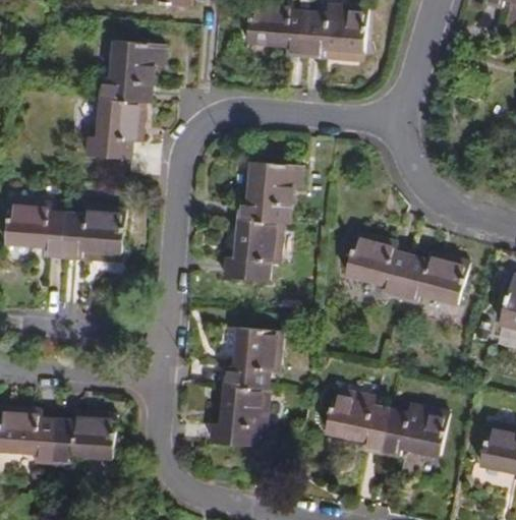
[(284,55),(303,56),(307,13),(289,12),(290,3),(250,0),(249,0),(245,43),(285,46),(284,55)]
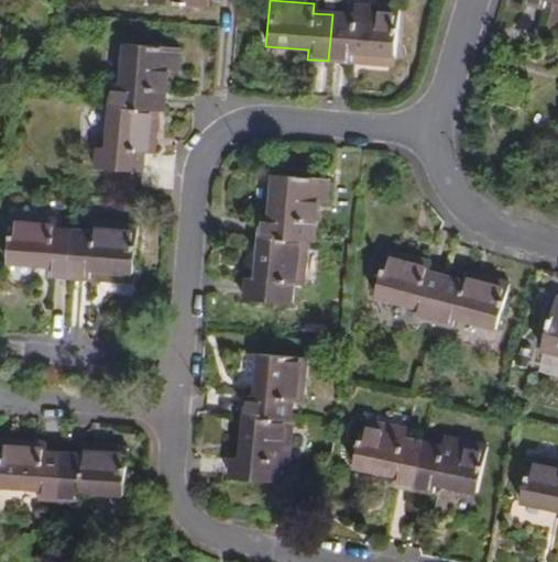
[(557,0),(521,0),(520,4),(540,10),(543,1),(557,6),(557,0)]
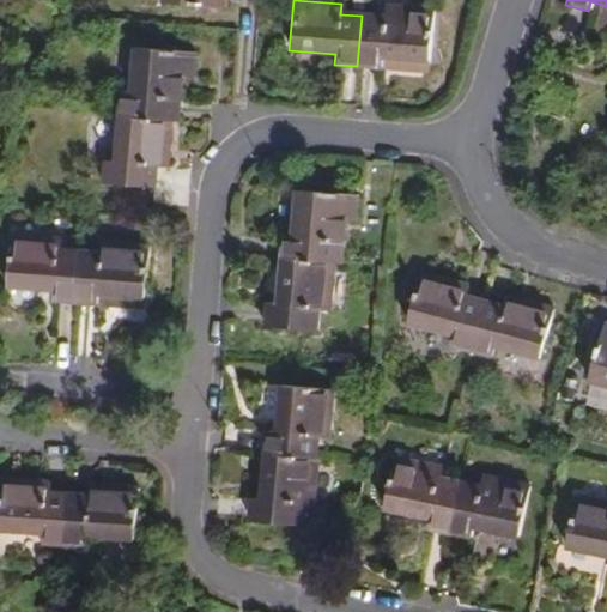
[(362,16),(357,66),(378,68),(380,58),(426,62),(431,12),(383,8),(382,18),(362,16)]
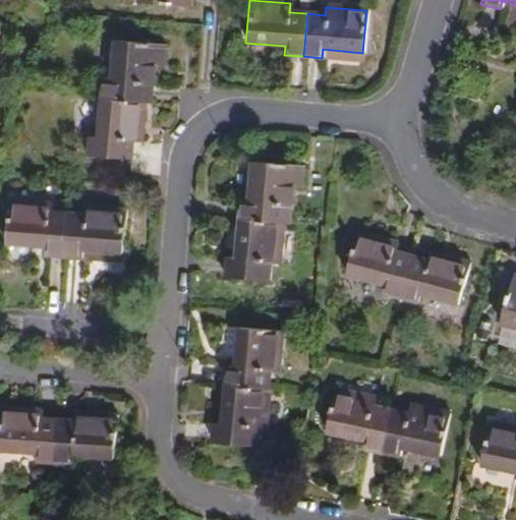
[(101,80),(99,100),(141,103),(149,104),(152,68),(161,69),(163,45),(112,41),(109,80),(101,80)]
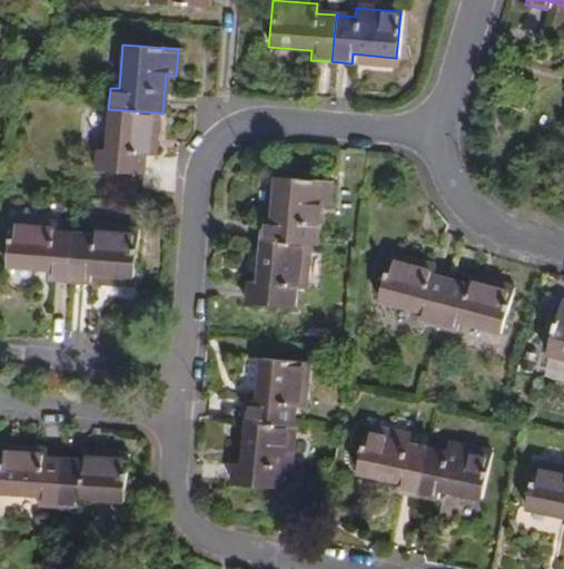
[(155,113),(108,109),(105,151),(96,151),(94,173),(140,176),(142,157),(151,157),(155,113)]
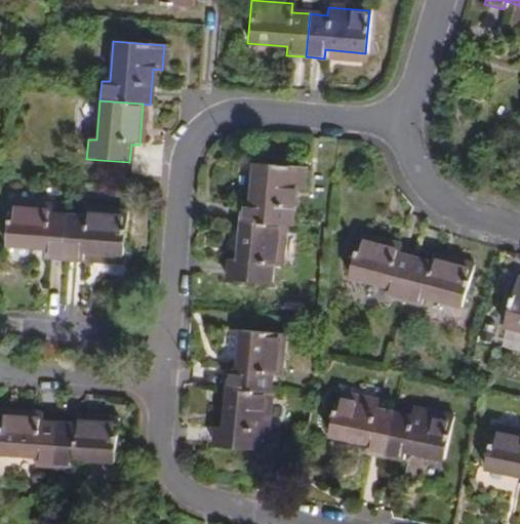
[(282,226),(289,227),(291,191),(301,191),(302,167),(251,164),(248,204),(240,203),(239,223),(282,226)]
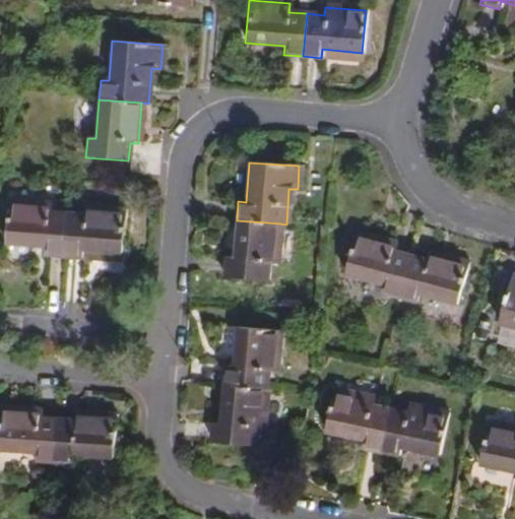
[(62,256),(65,214),(47,212),(47,204),(6,201),(3,244),(43,247),(42,255),(62,256)]
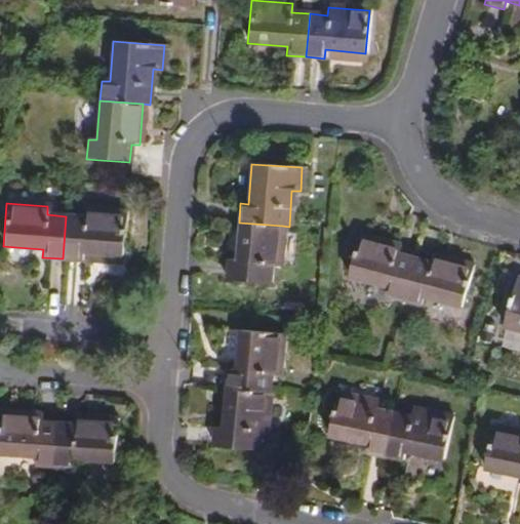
[(85,217),(66,216),(63,258),(83,260),(84,251),(123,254),(127,211),(86,208),(85,217)]
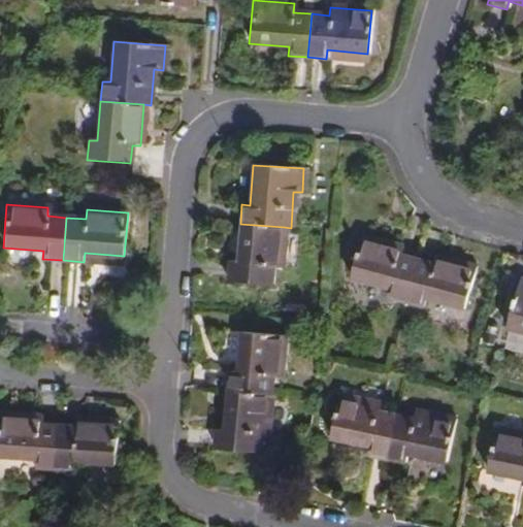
[(284,227),(240,224),(237,264),(229,263),(227,283),(270,286),(271,268),(281,268),(284,227)]
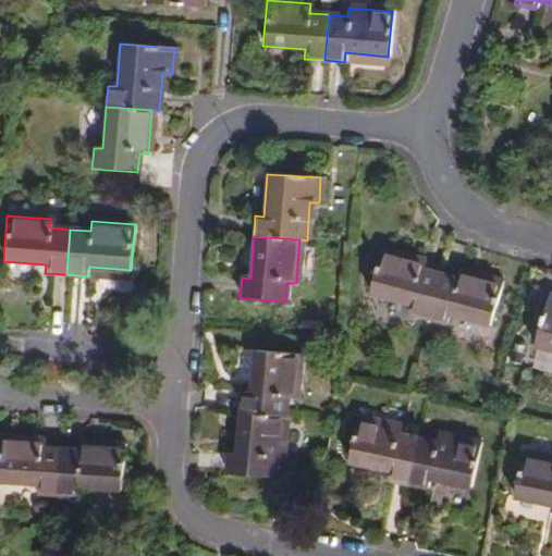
[(426,319),(437,275),(418,270),(420,261),(379,249),(367,294),(408,305),(405,313),(426,319)]
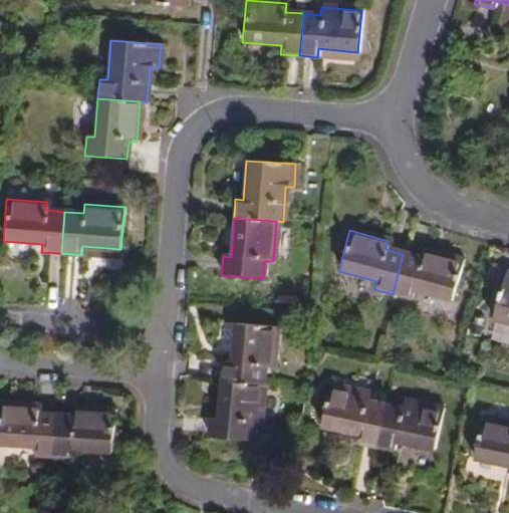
[(120,258),(120,249),(82,246),(81,255),(120,258)]
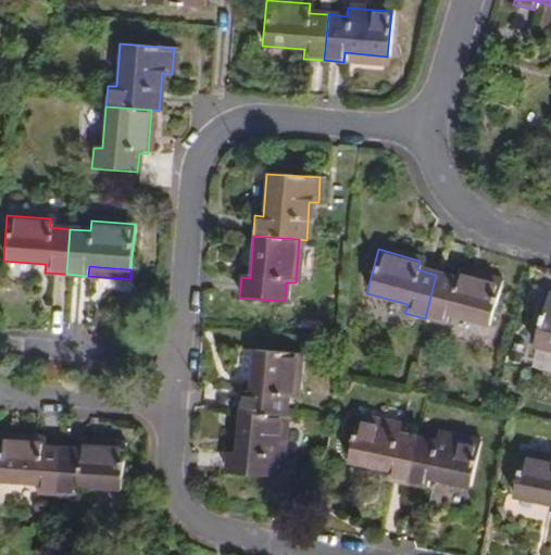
[(454,279),(436,275),(425,318),(445,323),(447,315),(487,326),(499,282),(458,270),(454,279)]
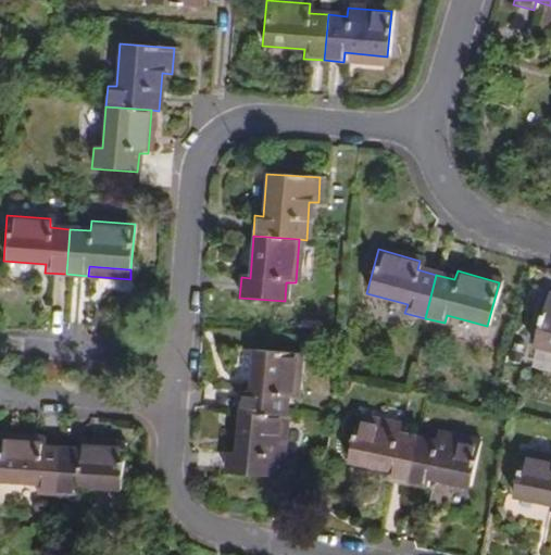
[(550,297),(545,295),(530,348),(550,352),(550,297)]
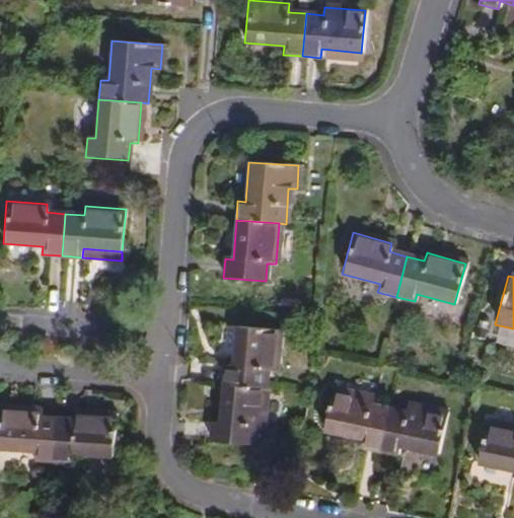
[(223,385),(265,388),(267,371),(275,372),(278,330),(235,328),(232,367),(224,366),(223,385)]
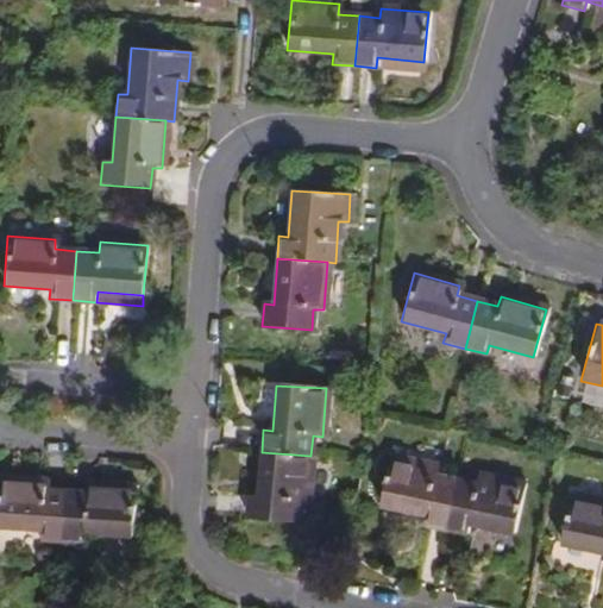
[(308,505),(311,456),(262,452),(258,499),(249,497),(246,520),(296,524),(297,503),(308,505)]
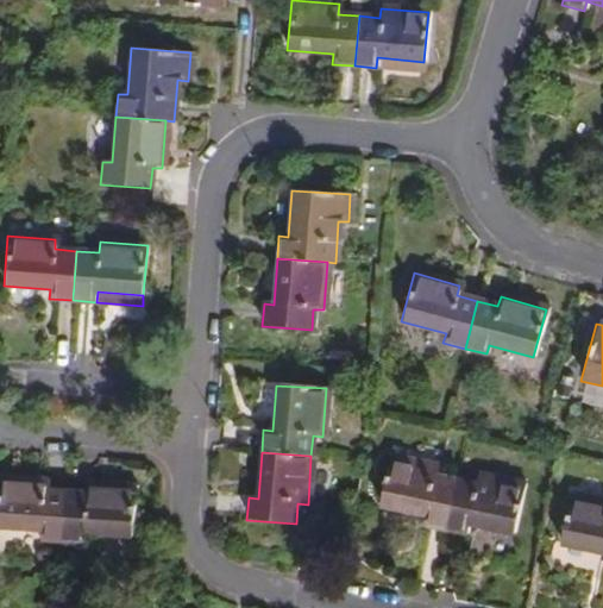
[(443,530),(453,481),(432,476),(434,467),(388,457),(377,506),(422,515),(420,525),(443,530)]
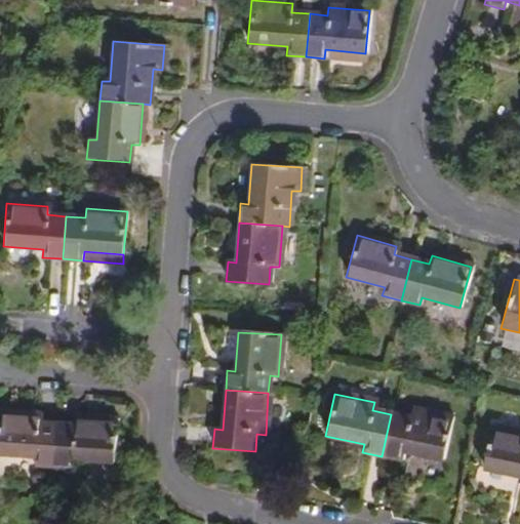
[(32,465),(51,467),(56,424),(38,422),(39,413),(0,409),(0,453),(33,456),(32,465)]
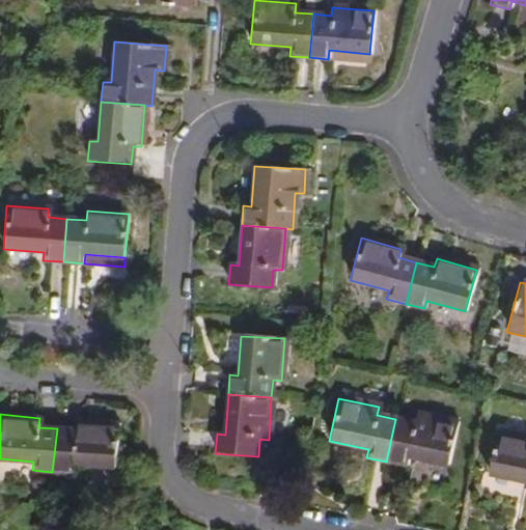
[(414,423),(395,419),(386,462),(406,466),(408,457),(447,466),(455,423),(415,415),(414,423)]
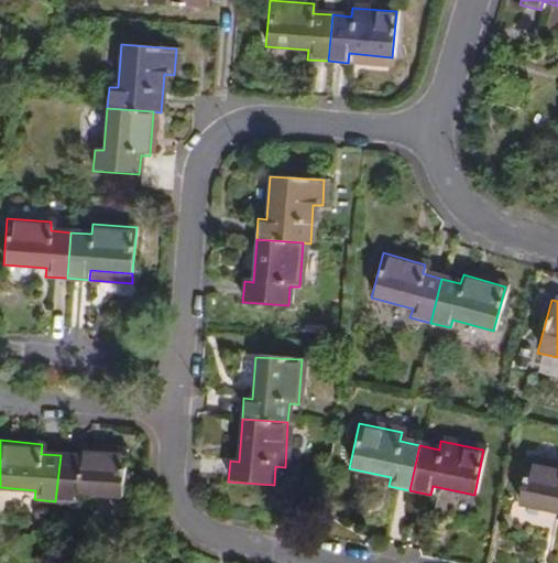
[(61,455),(55,501),(77,504),(77,494),(120,498),(124,452),(80,447),(79,457),(61,455)]
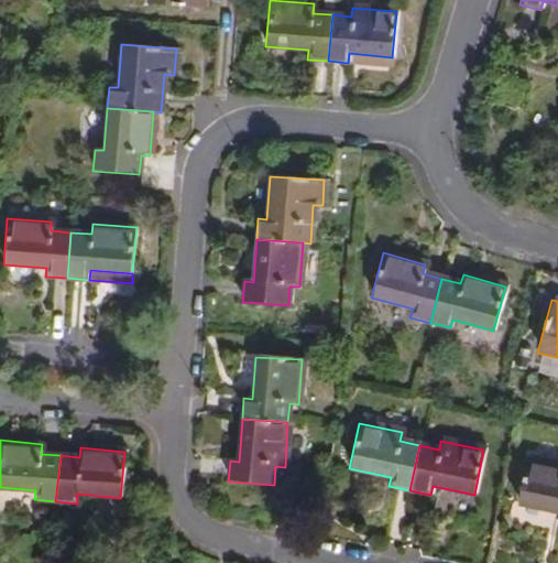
[(555,521),(557,521),(557,465),(526,458),(516,504),(557,512),(555,521)]
